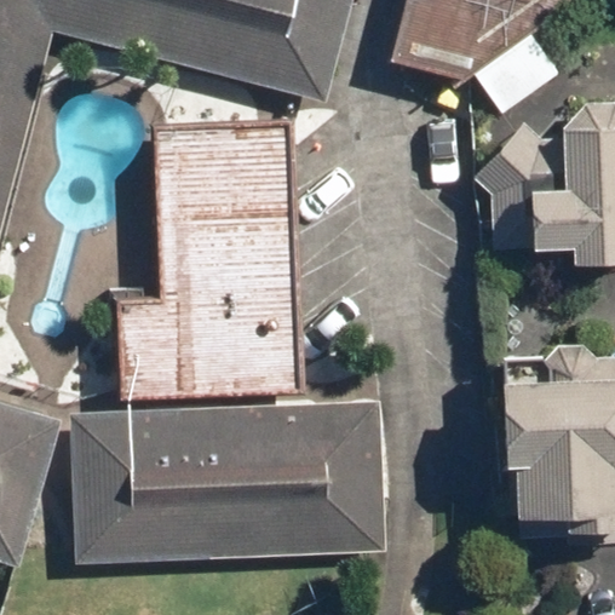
[(0,0),(0,245),(58,28),(325,98),(351,0),(0,0)]
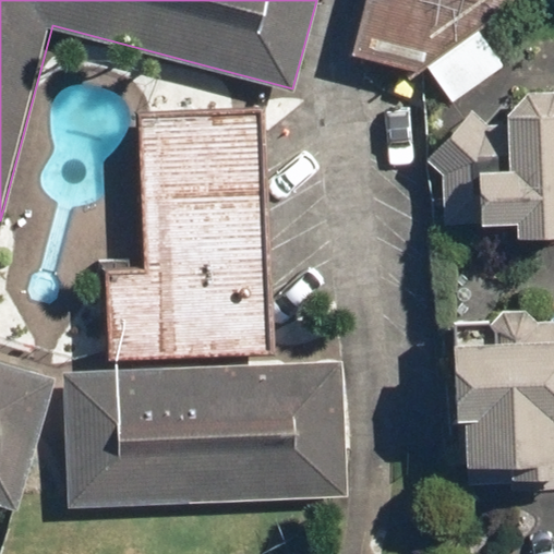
[(441,226),(513,223),(514,238),(553,235),(553,91),(526,93),(506,121),(488,122),(472,107),(436,146),(441,226)]
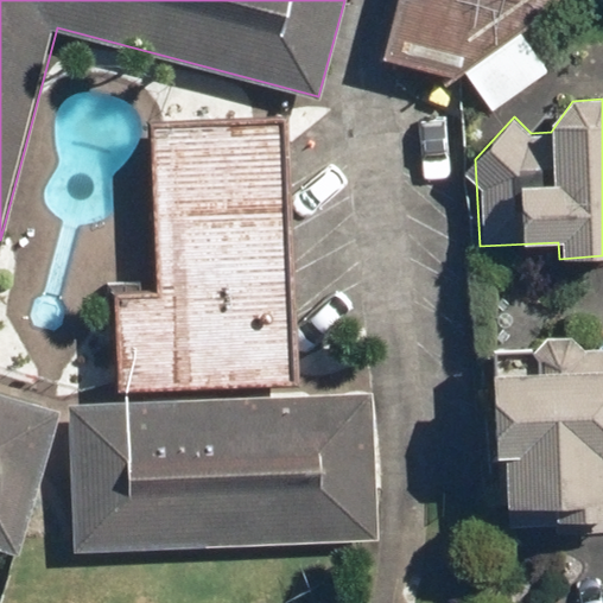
[(158,292),(115,293),(120,392),(296,382),(294,360),(286,200),(283,115),(150,122),(158,292)]
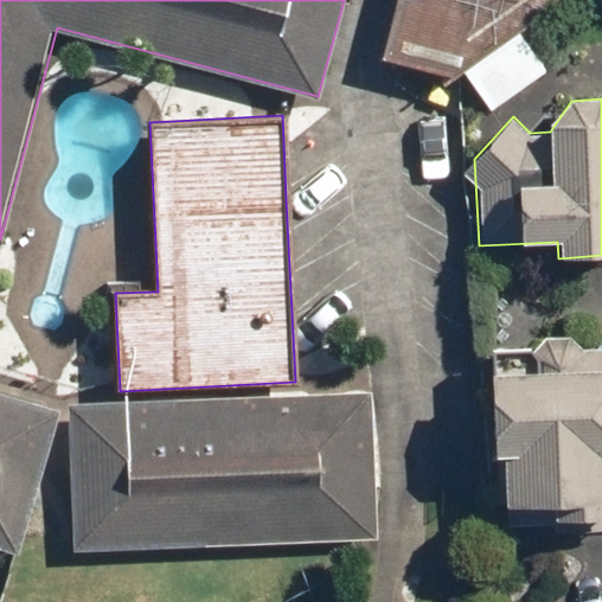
[(601,360),(481,367),(491,526),(601,519),(601,360)]
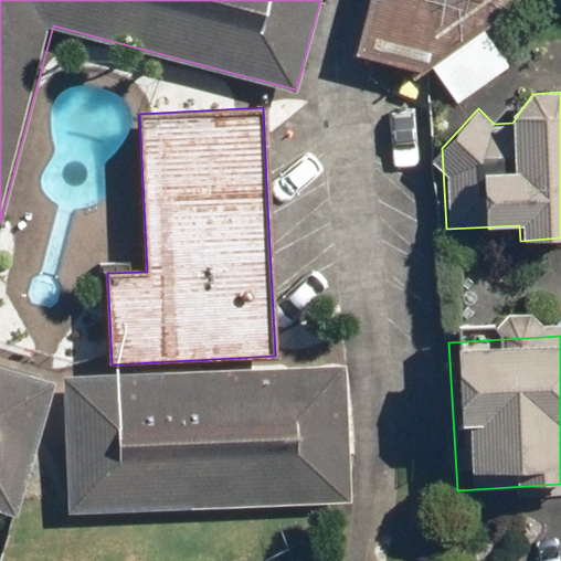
[(0,508),(17,514),(54,377),(0,361),(0,508)]
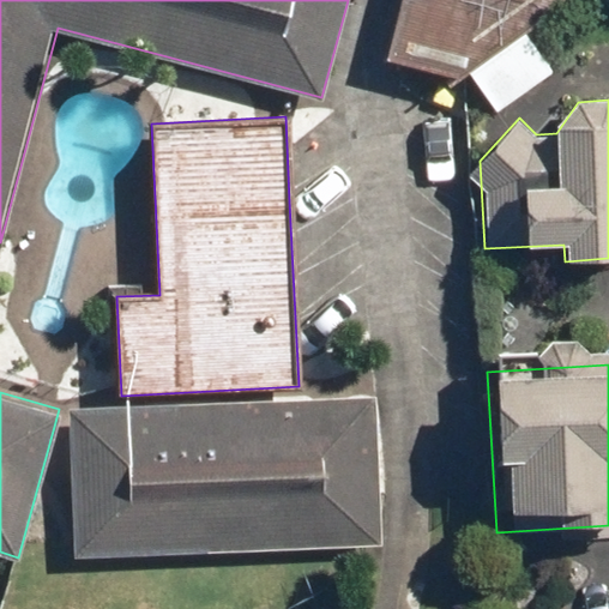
[(70,408),(77,560),(381,546),(373,393),(70,408)]
